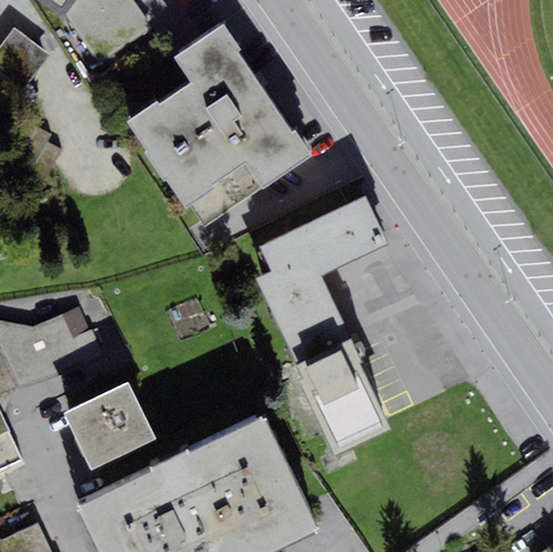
[(48,0),(63,12),(72,0),(48,0)]
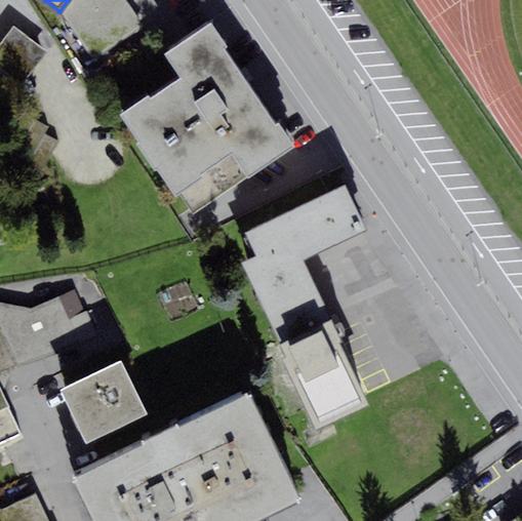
[(280,119),(275,122),(223,46),(228,43),(210,18),(164,50),(179,74),(150,94),(148,91),(118,111),(175,194),(204,174),(201,169),(231,149),(248,173),(295,142),(280,119)]
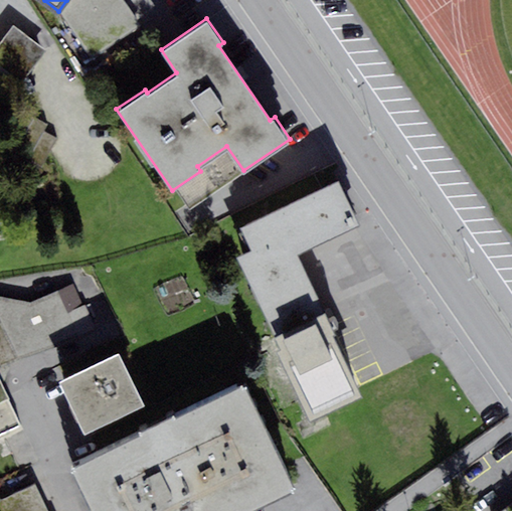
[(18,30),(0,53),(0,69),(24,89),(50,54),(18,30)]
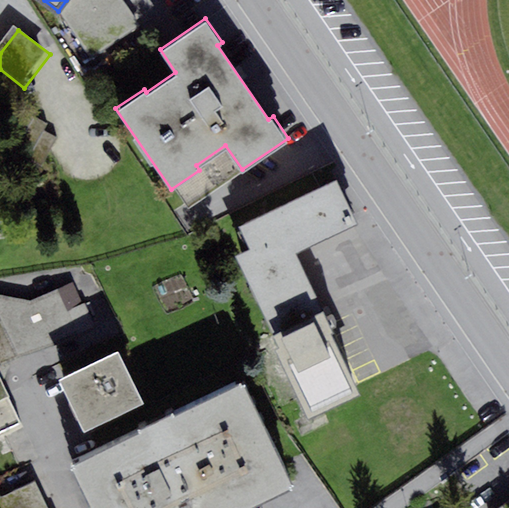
[(241,226),(252,248),(238,254),(277,333),(321,311),(293,252),(357,221),(336,179),(241,226)]
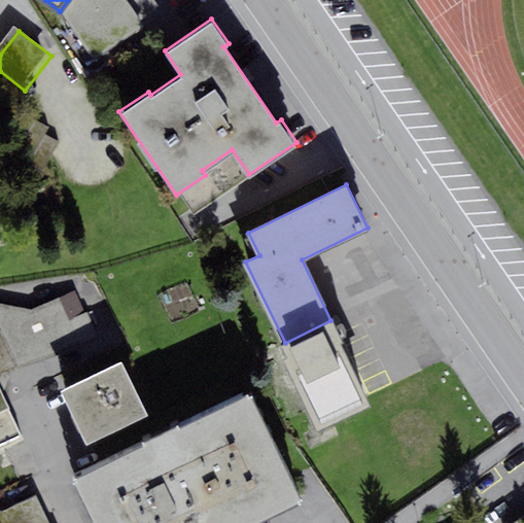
[(282,344),(288,357),(285,359),(318,427),(369,403),(339,341),(343,339),(334,319),(330,320),(285,343),(282,344)]
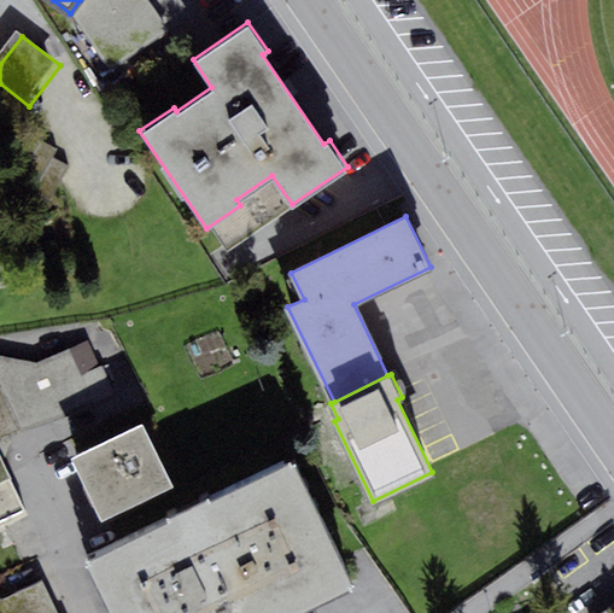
[(141,424),(72,457),(104,519),(173,485),(141,424)]
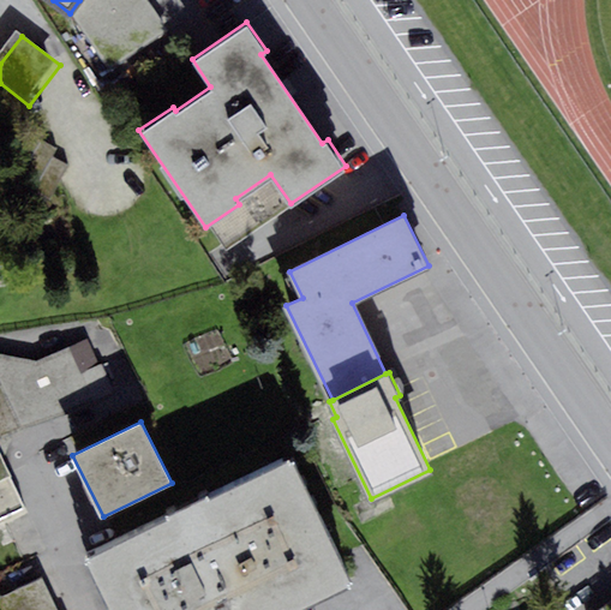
[(289,462),(85,561),(109,609),(294,609),(348,584),(289,462)]
